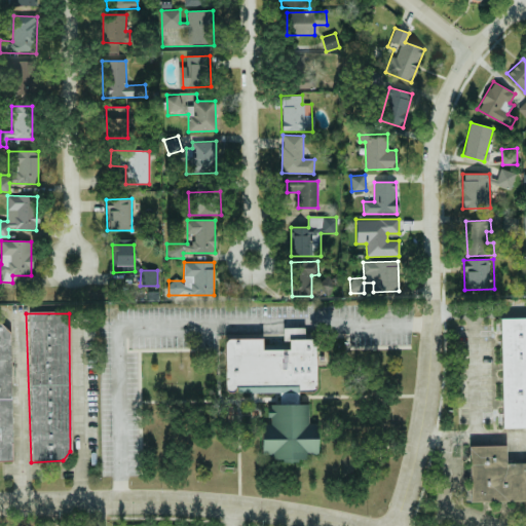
[(525,314),(498,316),(500,422),(525,422),(525,314)]
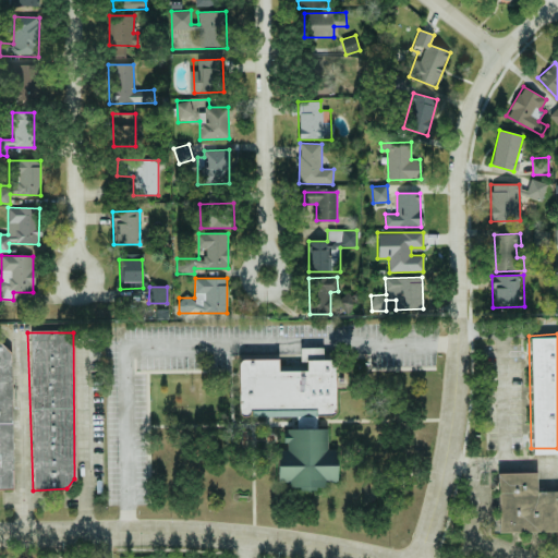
[(0,343),(10,353),(12,488),(0,488),(0,343)]
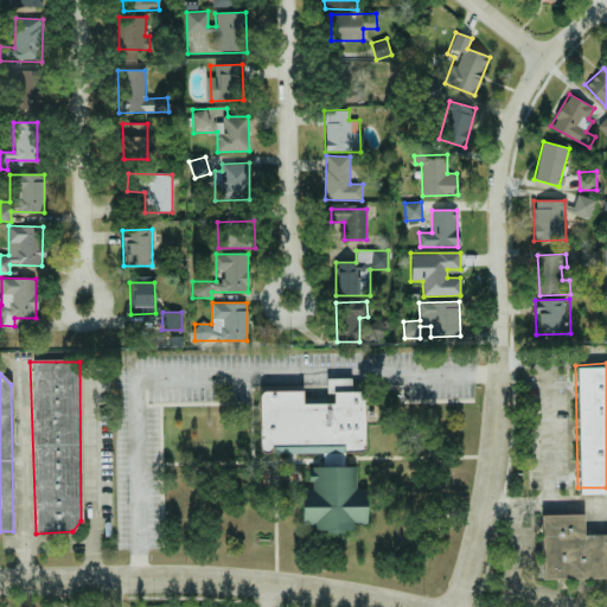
[(260,393),(302,390),(301,404),(334,402),(334,391),(366,391),(365,448),(343,451),(342,467),(355,466),(355,487),(365,489),(366,524),(357,525),(357,534),(312,531),(312,525),(298,525),(298,490),(310,490),(308,467),(323,466),(321,452),(260,453),(260,393)]
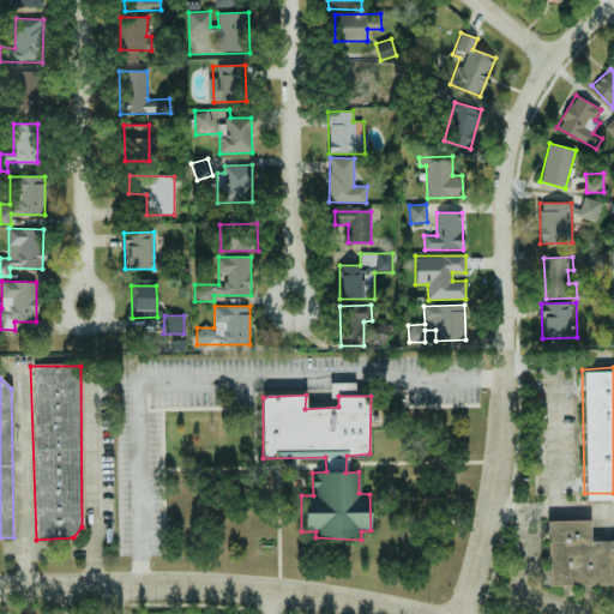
[(546,525),(588,523),(589,543),(613,542),(613,600),(612,601),(609,584),(549,587),(546,525)]
